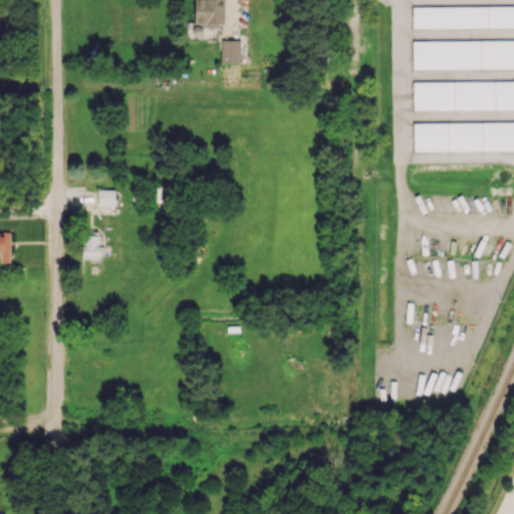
[(412,28),(513,27),(513,4),(412,6),(412,28)]
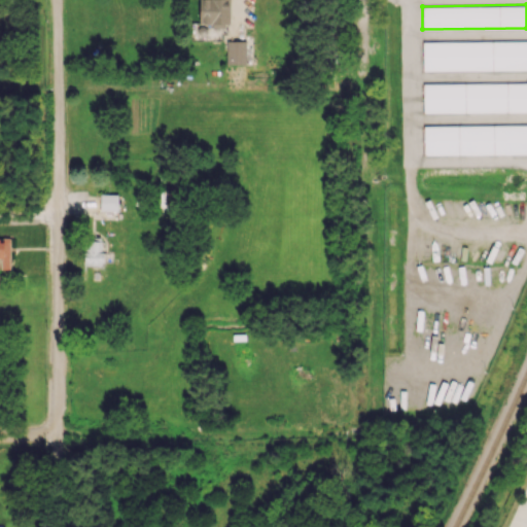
[(225,64),(245,64),(246,40),(226,40),(225,64)]
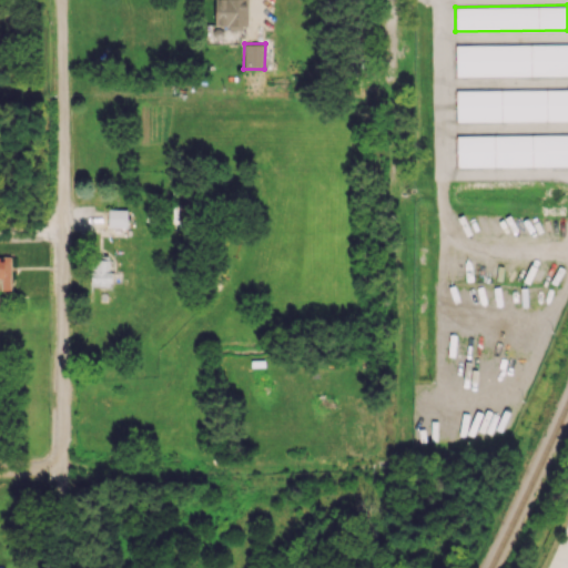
[(567,43),(455,44),(456,77),(567,74),(567,43)]
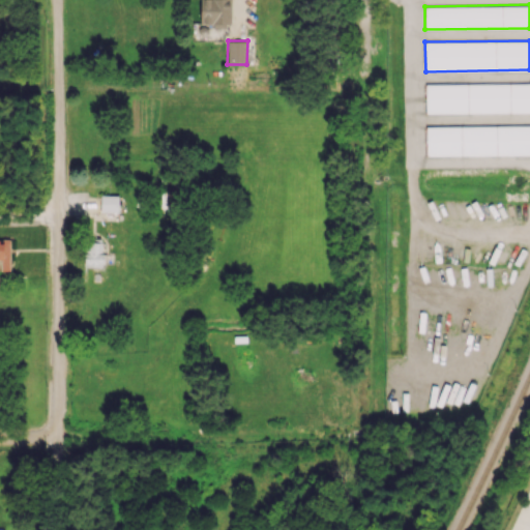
[(529,82),(425,84),(425,114),(529,112),(529,82)]
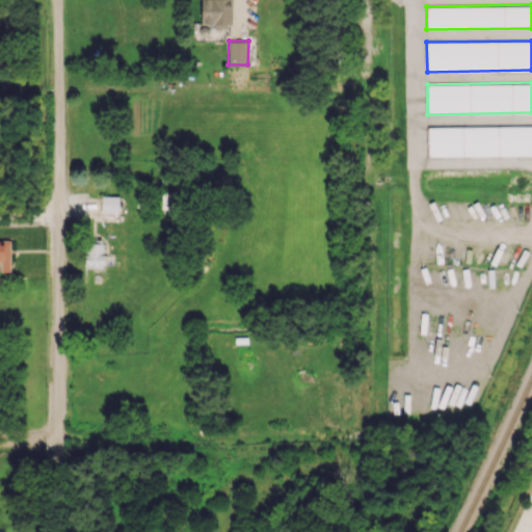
[(531,125),(427,127),(427,156),(531,154),(531,125)]
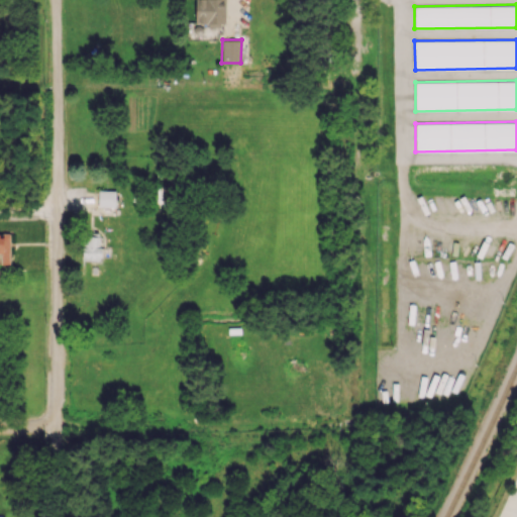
[(115,207),(115,191),(98,190),(98,206),(115,207)]
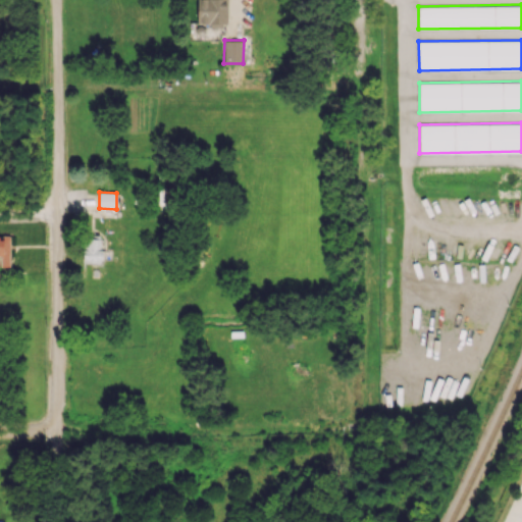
[(9,266),(10,237),(0,236),(0,255),(0,256),(0,266),(9,266)]
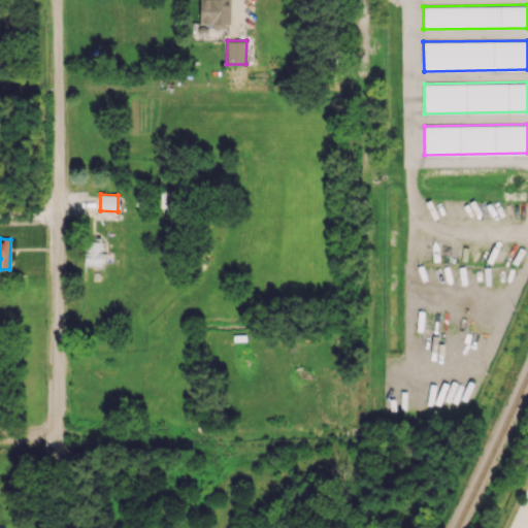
[(102,241),(85,241),(84,265),(102,266),(102,241)]
